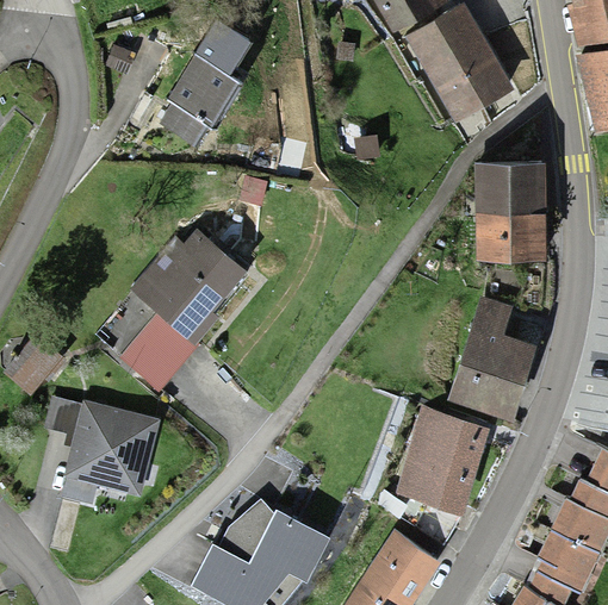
[(409,35),(446,13),(438,0),(380,0),(397,27),(403,24),(409,35)]
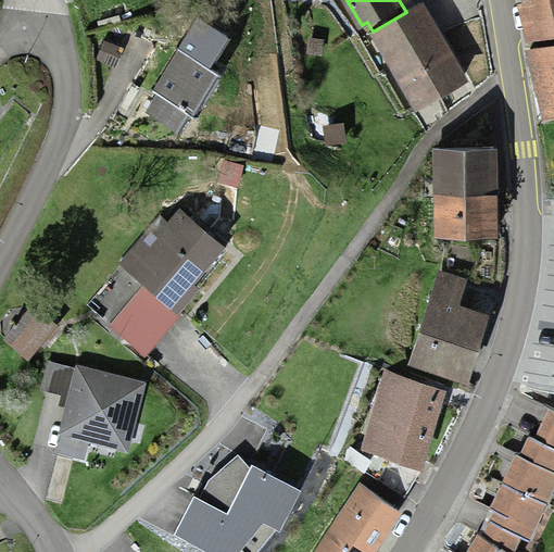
[(521,0),(531,47),(553,41),(553,0),(521,0)]
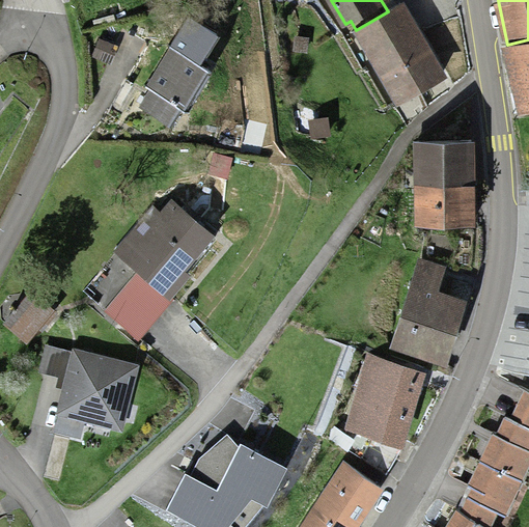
[(388,11),(356,30),(399,105),(441,80),(398,5),(388,11)]
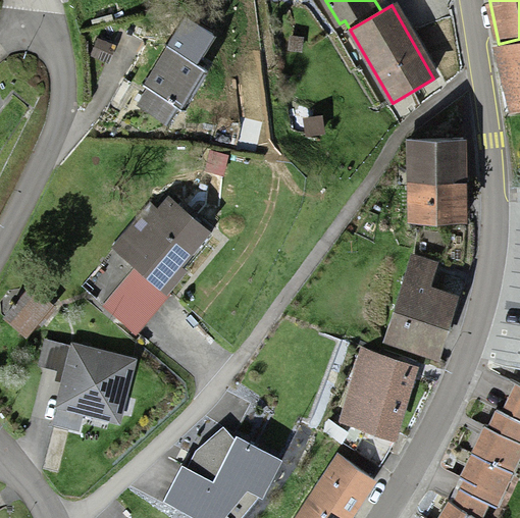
[(519,44),(491,53),(511,115),(519,113),(519,44)]
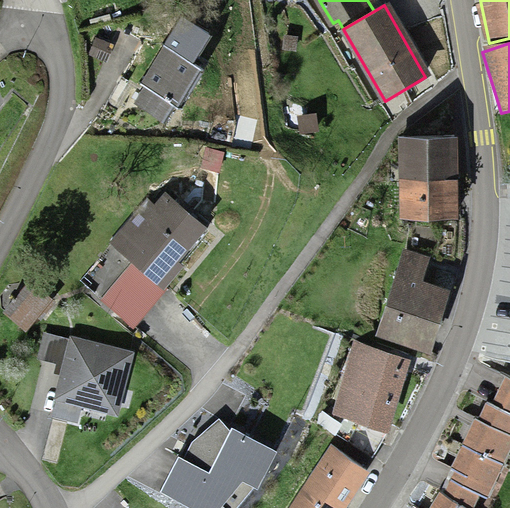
[(163,49),(139,85),(178,109),(201,73),(163,49)]
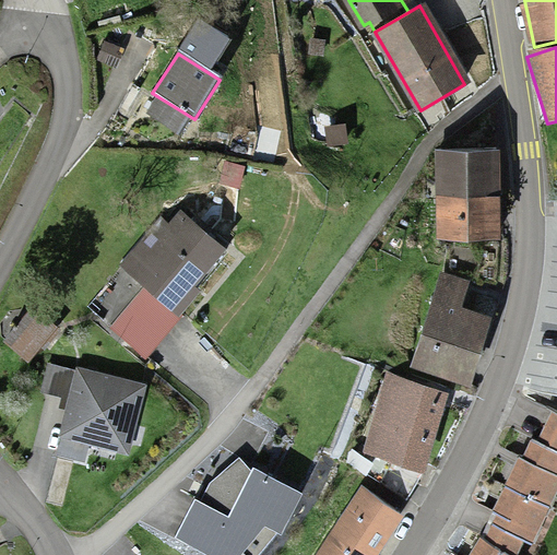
[(495,154),(437,154),(437,238),(495,238),(495,154)]
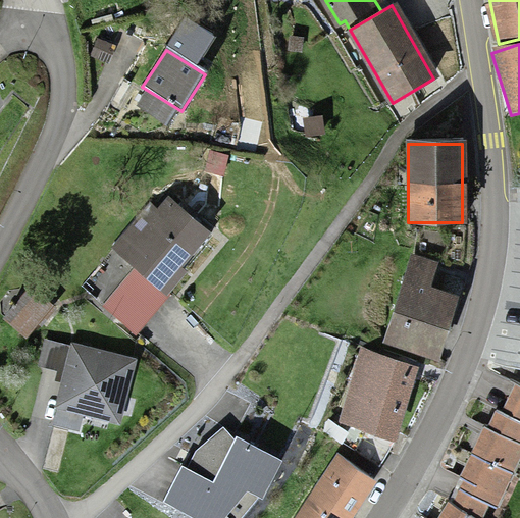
[(106,307),(135,329),(209,238),(166,203),(121,258),(136,270),(106,307)]
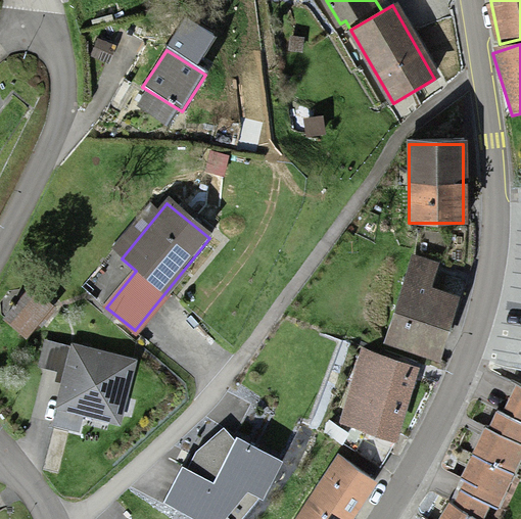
[(437,266),(410,256),(381,342),(438,362),(458,301),(428,292),(437,266)]
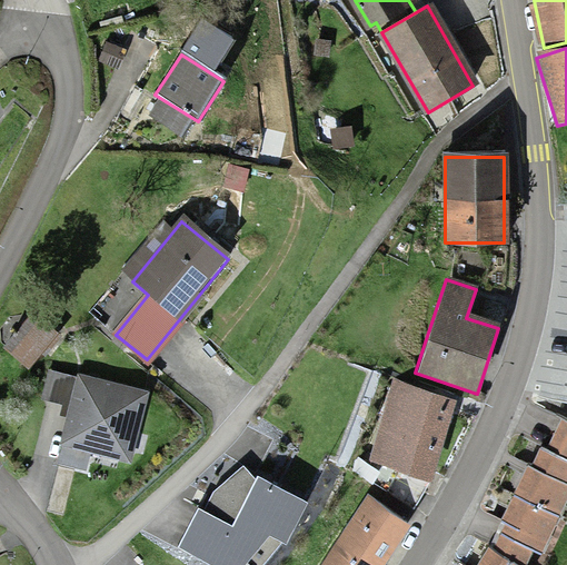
[(32,317),(3,350),(27,370),(56,337),(32,317)]
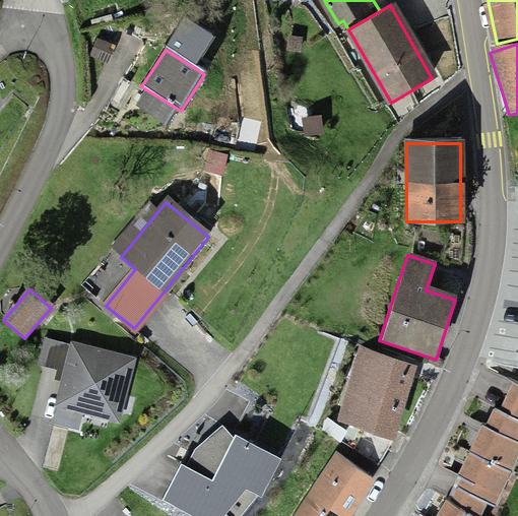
[(136,353),(53,335),(47,366),(66,371),(58,406),(121,421),(136,353)]
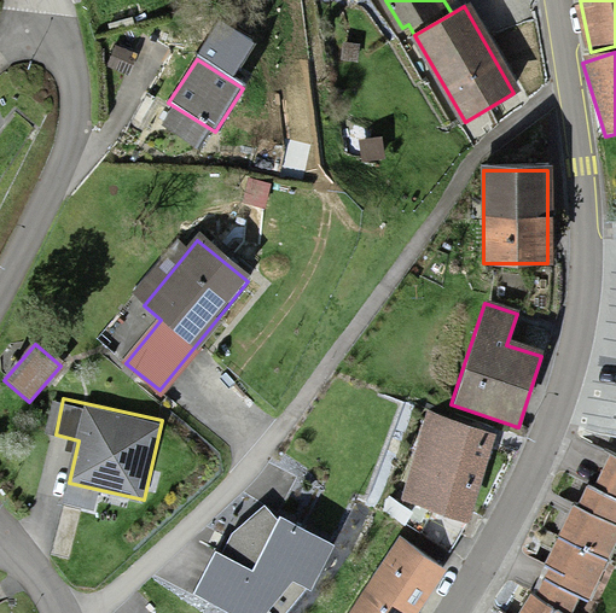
[(434,420),(402,496),(464,520),(495,445),(434,420)]
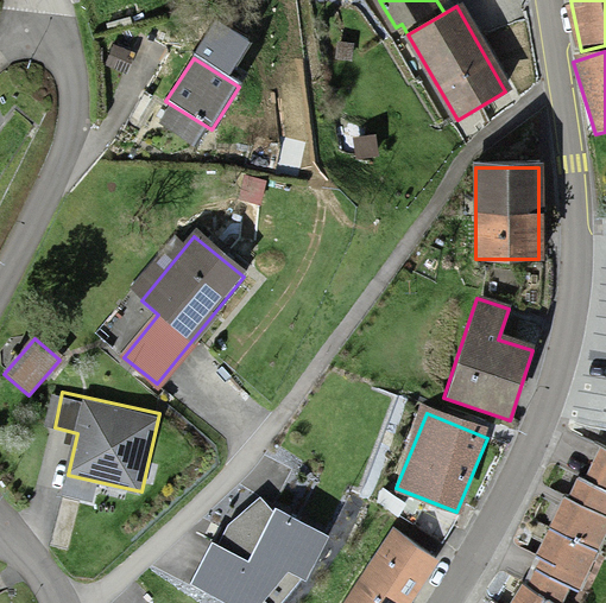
[(605,457),(599,455),(584,484),(605,494),(605,457)]
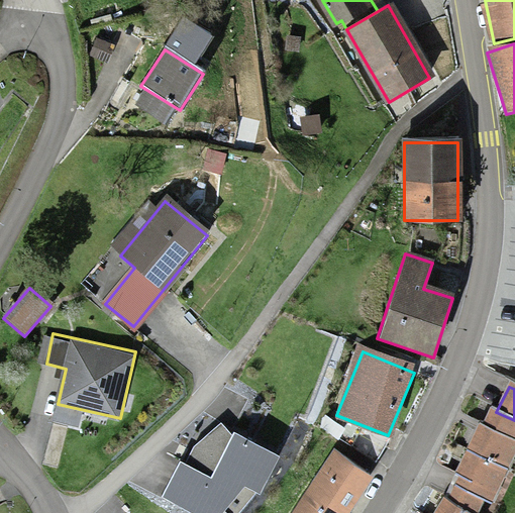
[(490,409),(483,424),(514,439),(514,420),(496,412),(490,409)]
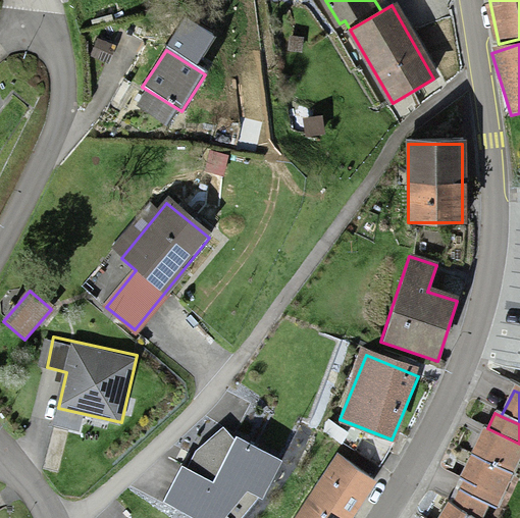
[(283,456),(238,432),(237,436),(224,422),(197,448),(189,464),(183,462),(164,499),(201,517),(222,517),(249,486),(265,496),(283,456)]
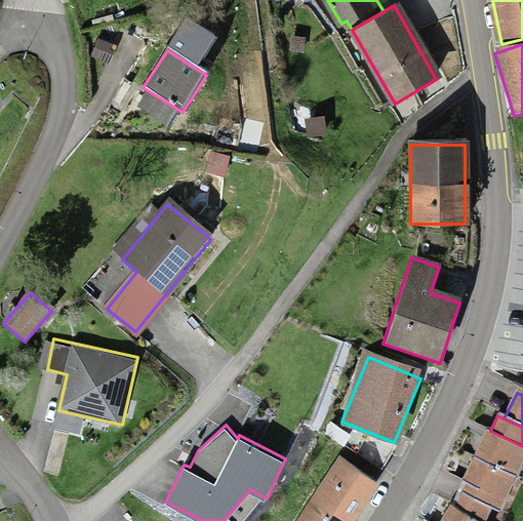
[(522,446),(490,431),(486,429),(473,456),(516,477),(522,463),(522,446)]
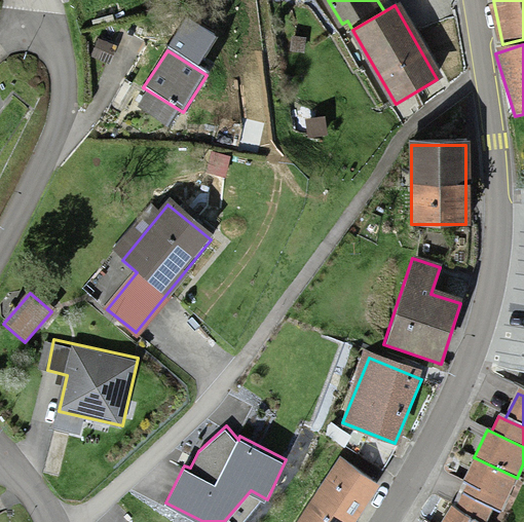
[(517,478),(474,457),(457,492),(460,493),(490,507),(500,513),(517,478)]
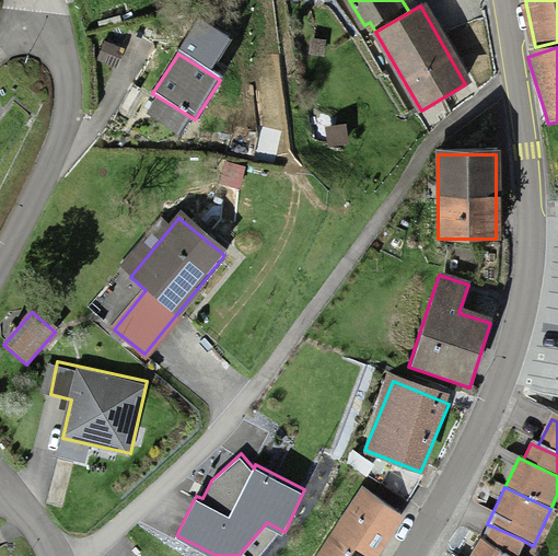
[(363,491),(323,555),(376,555),(402,514),(363,491)]
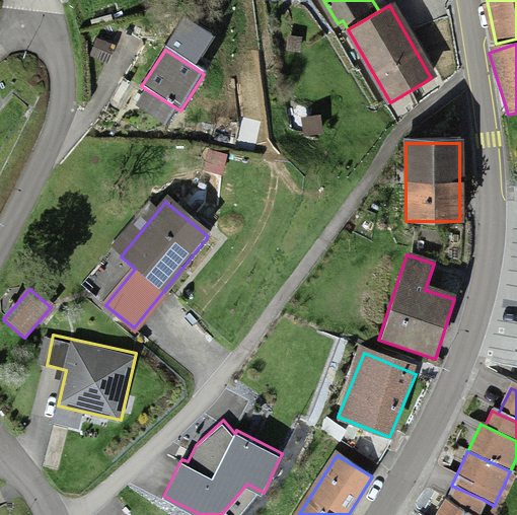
[(444,504),(463,514),(476,514),(484,500),(454,487),(444,504)]
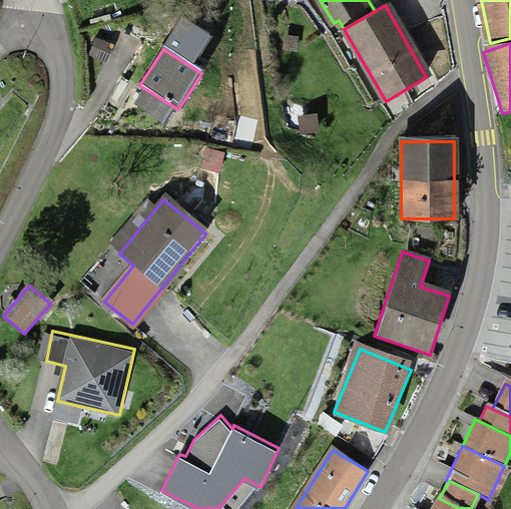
[(458,508),(439,498),(432,508),(458,508)]
